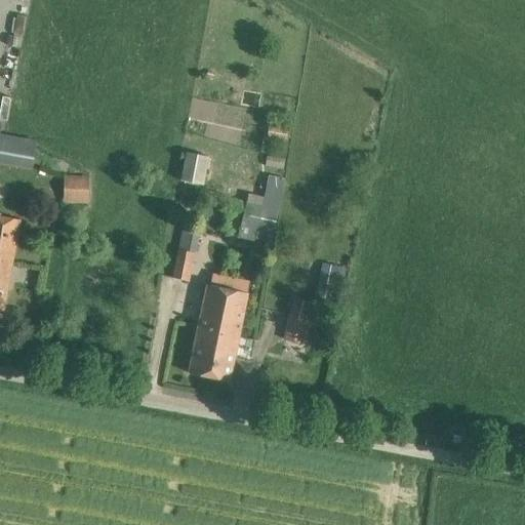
[(36,139),(0,132),(0,162),(32,168),(36,139)]
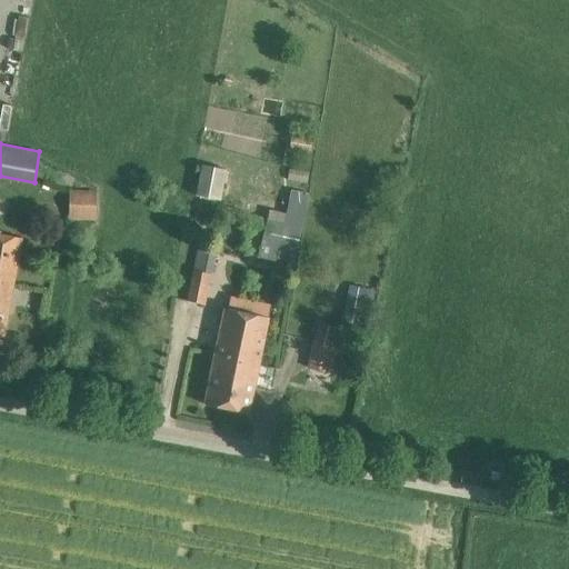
[(197,195),(221,200),(227,169),(202,166),(197,195)]
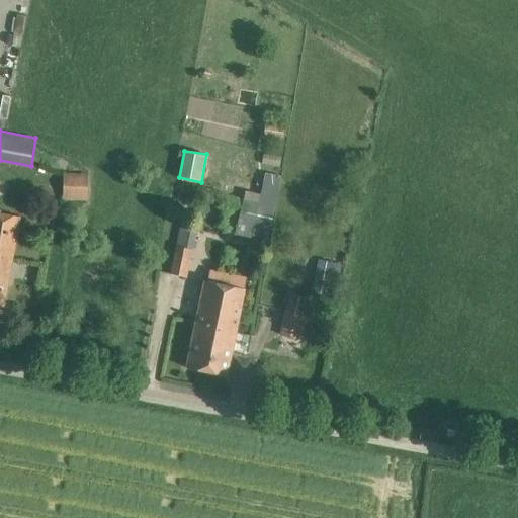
[(64,173),(63,199),(87,200),(88,174),(64,173)]
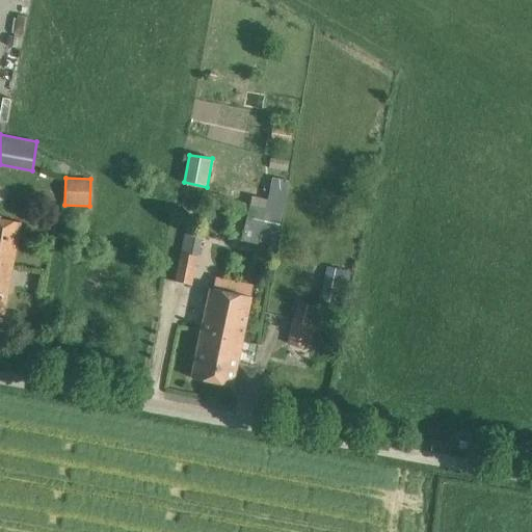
[(273,178),(269,200),(268,207),(284,210),(289,181),(273,178)]
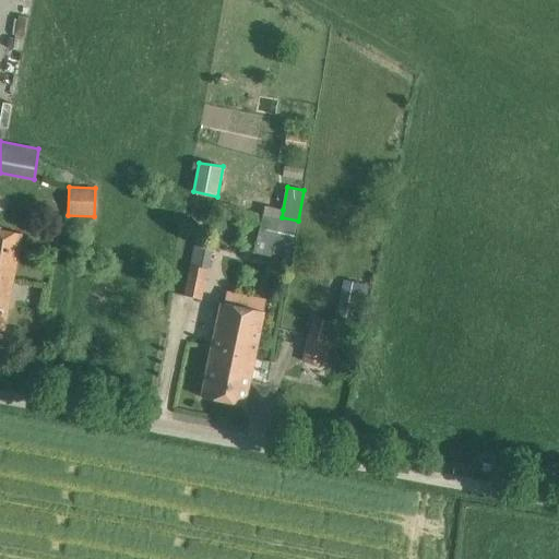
[(298,221),(282,217),(262,214),(254,250),(289,258),(298,221)]
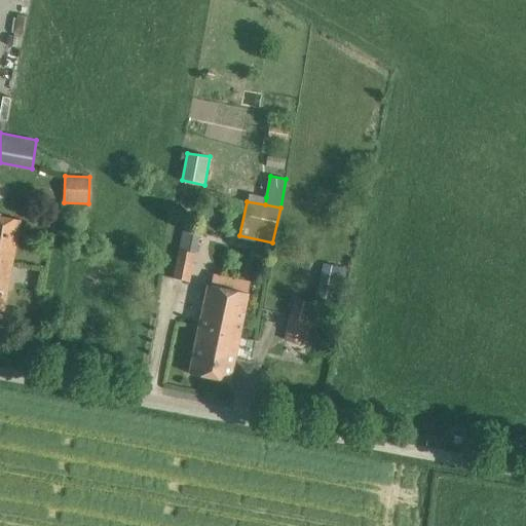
[(0,321),(2,322),(19,221),(0,218),(0,321)]
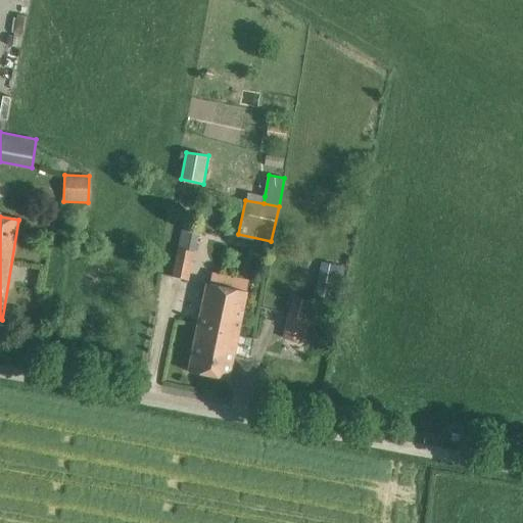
[(198,229),(183,225),(173,277),(188,280),(198,229)]
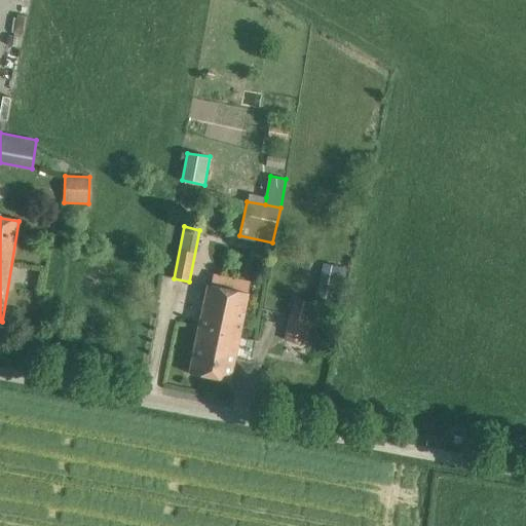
[(249,294),(207,286),(190,372),(189,372),(189,373),(191,374),(191,373),(228,381),(230,382),(230,380),(249,294)]
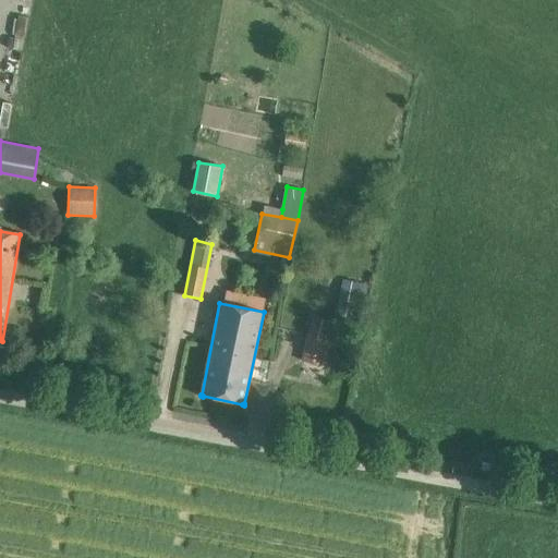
[(307,335),(329,339),(334,320),(313,315),(307,335)]
